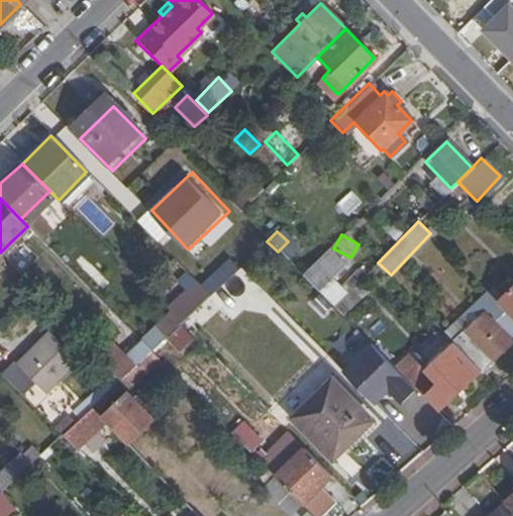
[(15,248),(10,242),(0,252),(0,256),(3,260),(15,248)]
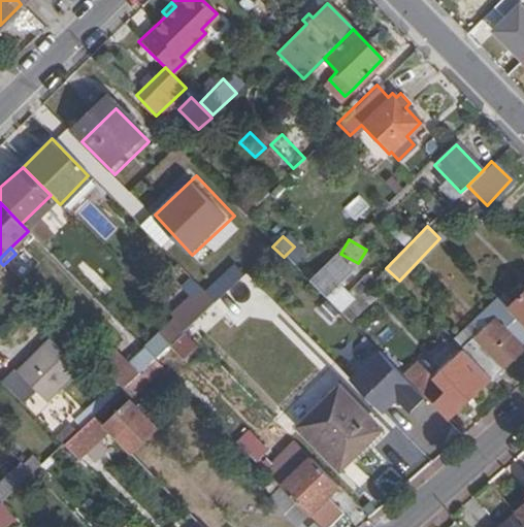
[(351,271),(334,253),(307,280),(340,313),(353,299),(338,284),(351,271)]
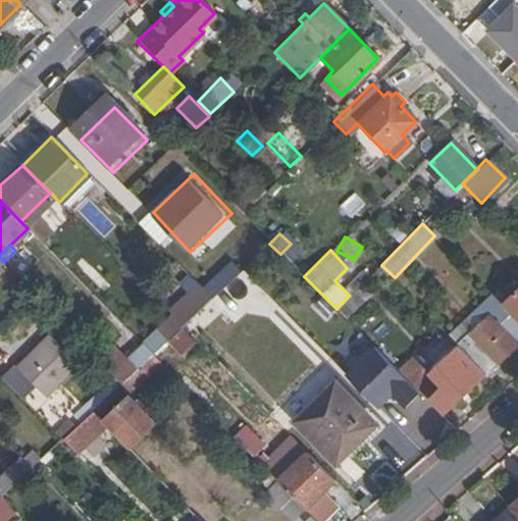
[(222,270),(202,291),(211,300),(230,279),(222,270)]
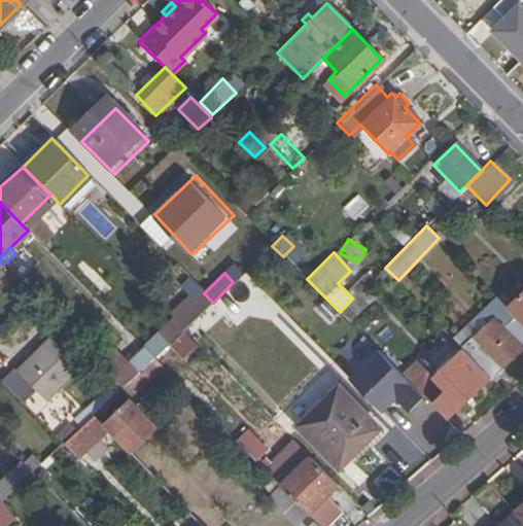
[(512,283),(495,297),(522,324),(522,291),(522,293),(512,283)]
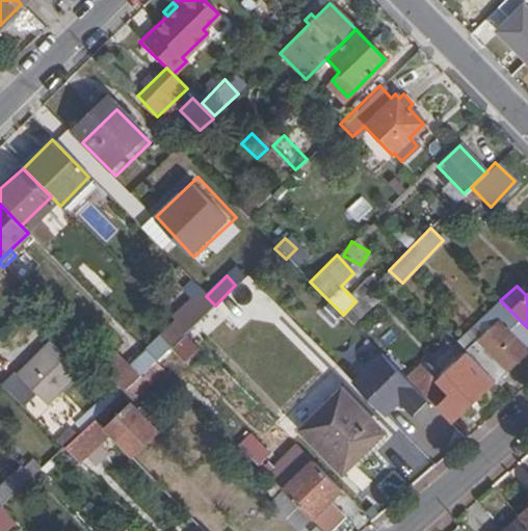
[(494,379),(527,347),(527,327),(500,300),(499,299),(482,314),(493,326),(466,351),(494,379)]
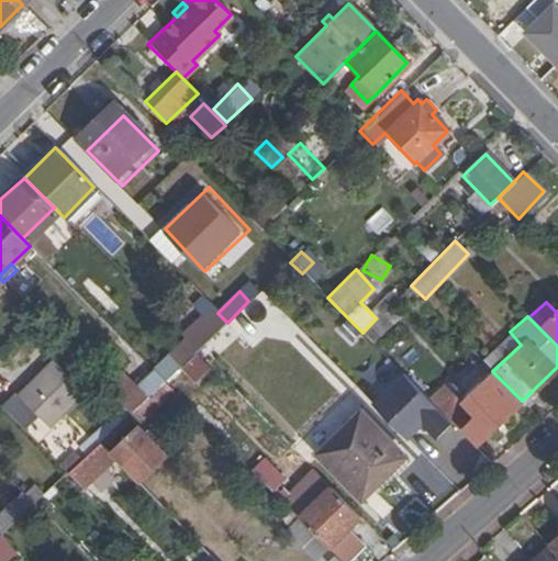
[(18,392),(15,394),(1,408),(35,442),(49,429),(86,393),(52,359),(33,378),(18,392)]
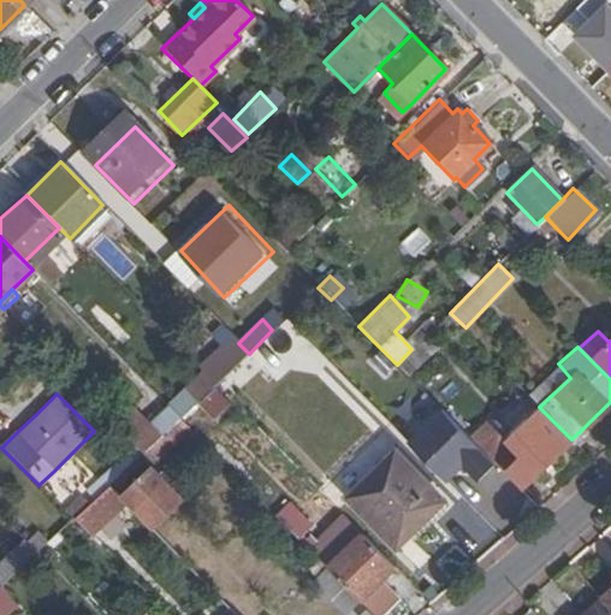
[(19,430),(36,414),(22,400),(18,402),(17,401),(4,414),(19,430)]
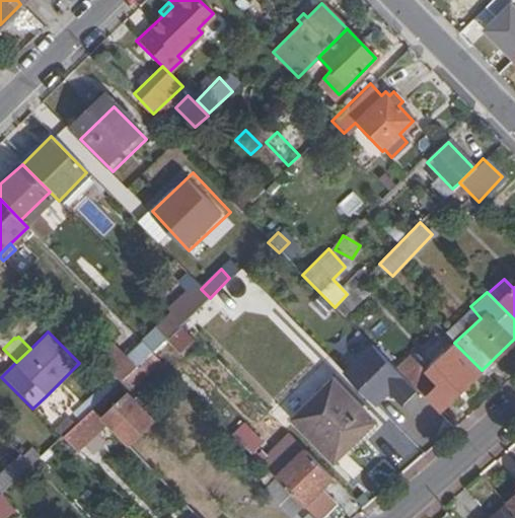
[(378,356),(364,341),(350,356),(365,370),(378,356)]
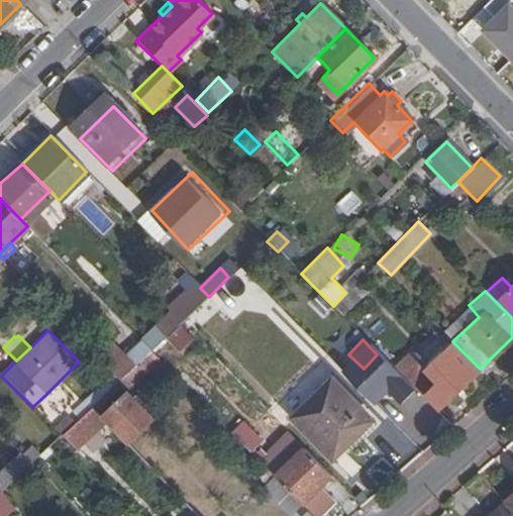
[(425,371),(449,346),(445,341),(421,367),(425,371)]
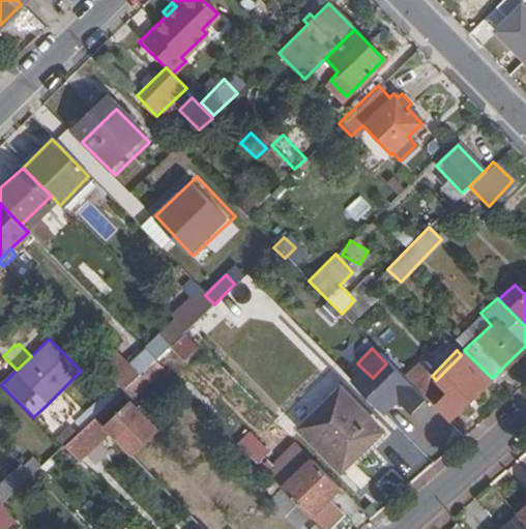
[(417,361),(403,376),(433,407),(435,404),(449,419),(488,383),(461,355),(436,380),(432,376),(417,361)]
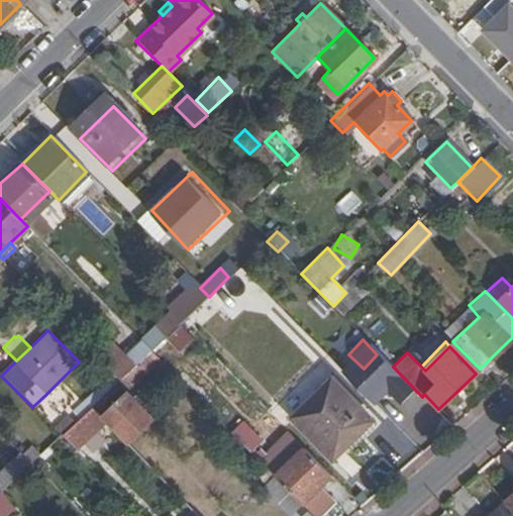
[(128,387),(158,358),(150,351),(121,379),(128,387)]
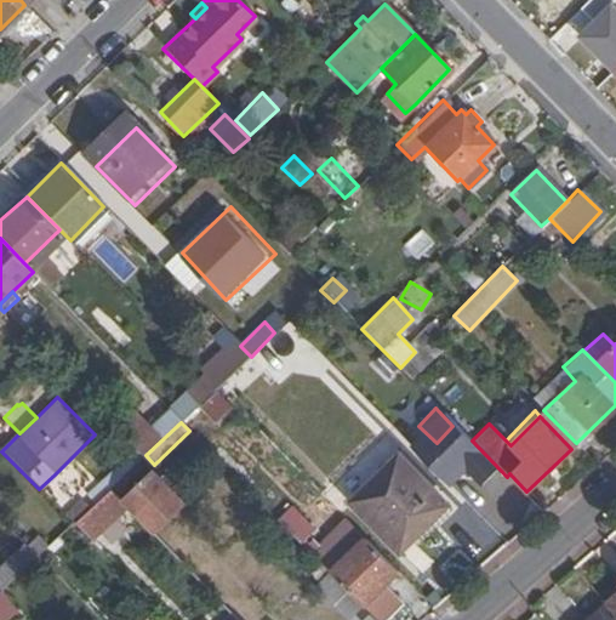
[(137,447),(101,482),(109,490),(146,455),(137,447)]
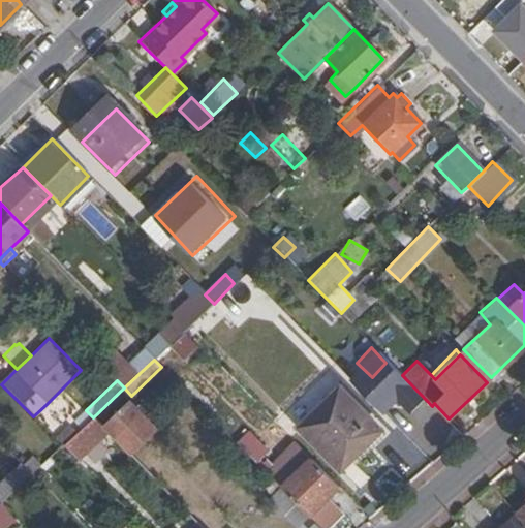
[(379,430),(338,386),(298,425),(339,468),(379,430)]
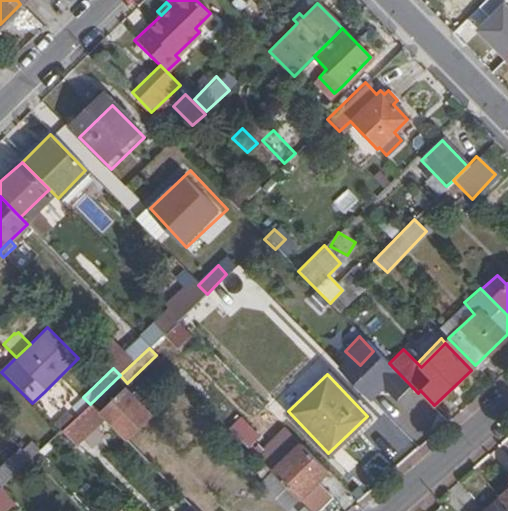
[(150,415),(125,390),(103,412),(127,438),(150,415)]
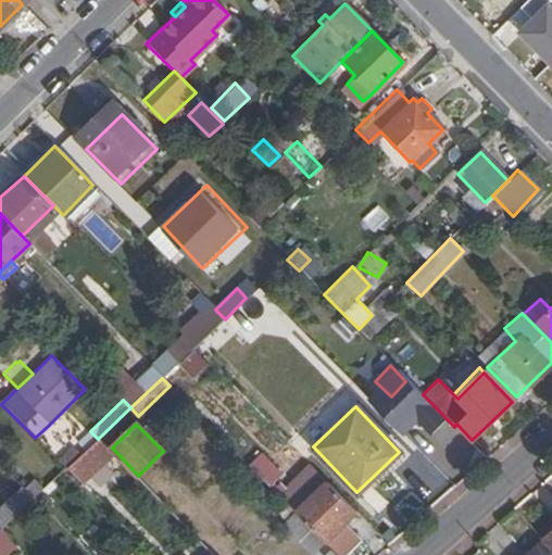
[(98,439),(90,431),(77,443),(85,451),(98,439)]
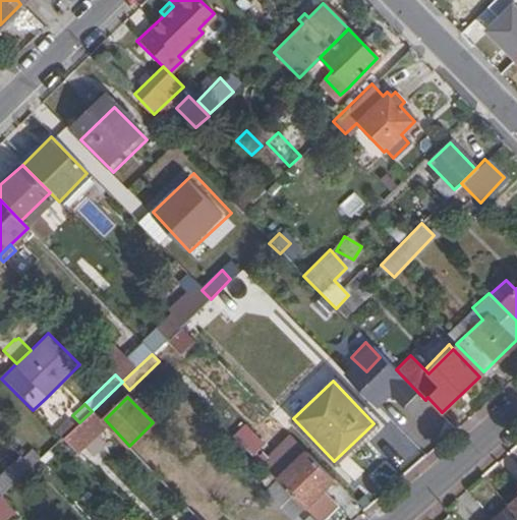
[(84,438),(74,426),(61,440),(71,450),(84,438)]
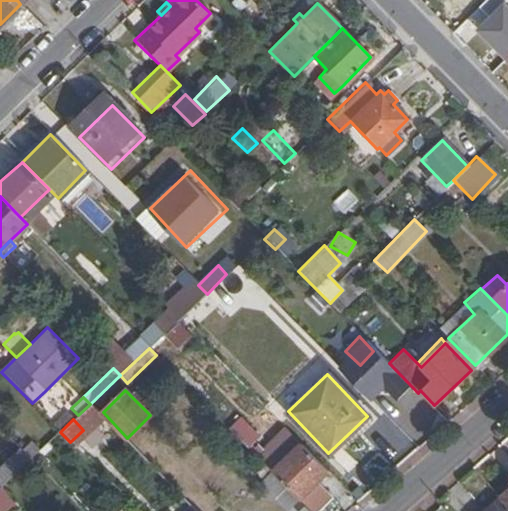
[(105,430),(83,450),(94,462),(115,441),(105,430)]
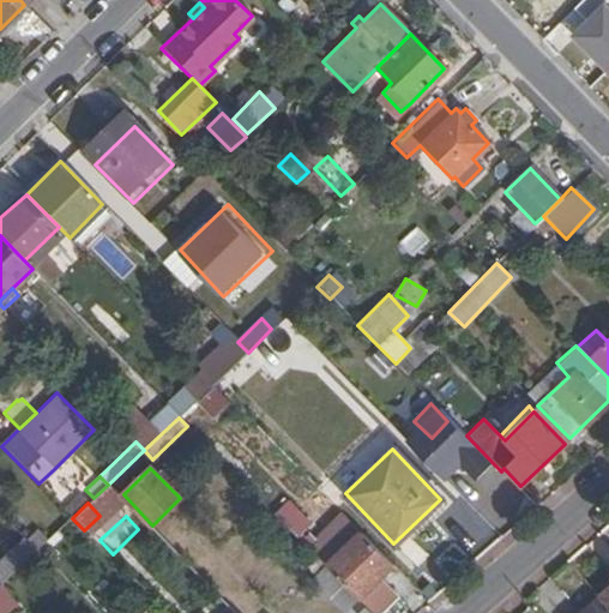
[(356,595),(391,564),(360,532),(324,563),(356,595)]
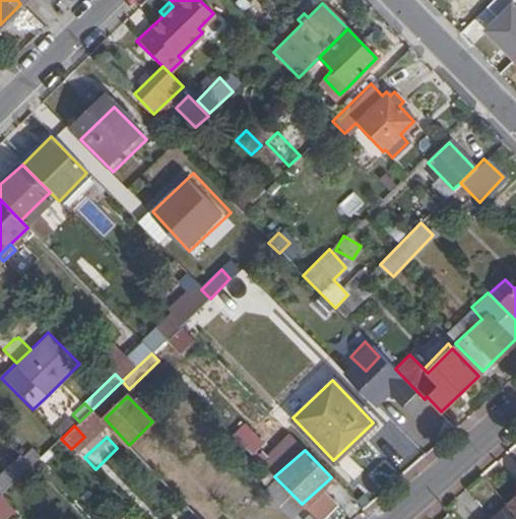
[(19,455),(0,472),(0,493),(2,495),(30,467),(19,455)]
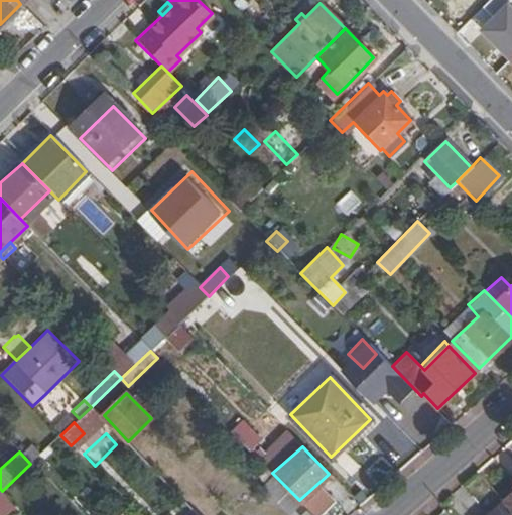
[(260,484),(290,514),(313,514),(299,500),(272,473),(260,484)]
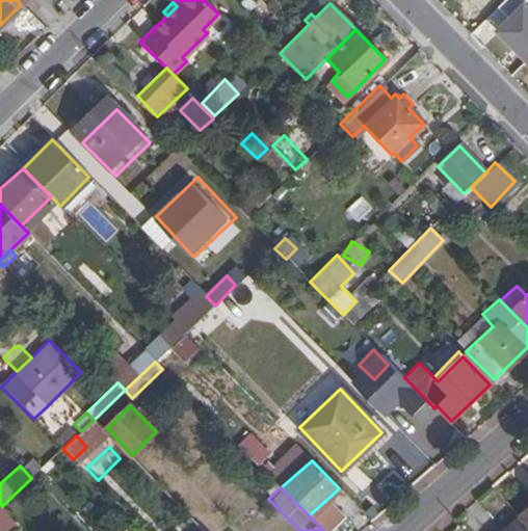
[(527,530),(527,526),(520,518),(503,530),(527,530)]
